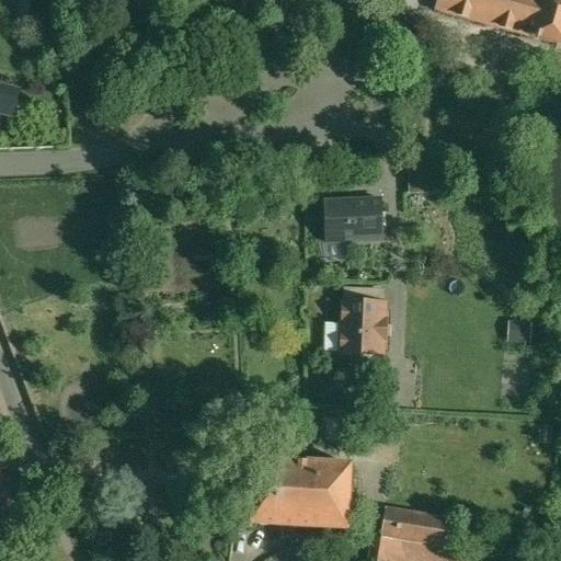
[(41,0),(21,0),(22,20),(42,20),(41,0)]
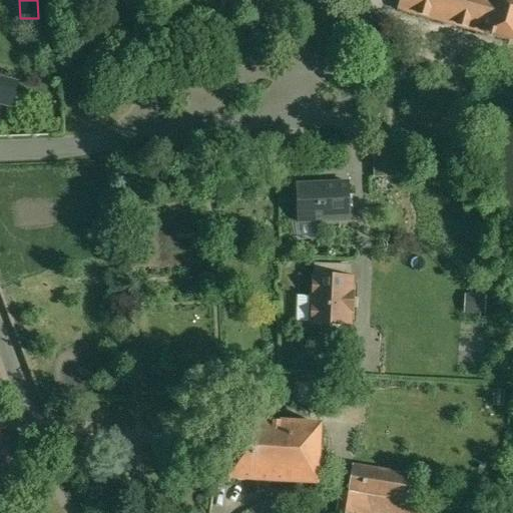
[(512,0),(402,0),(400,9),(512,40),(512,0)]
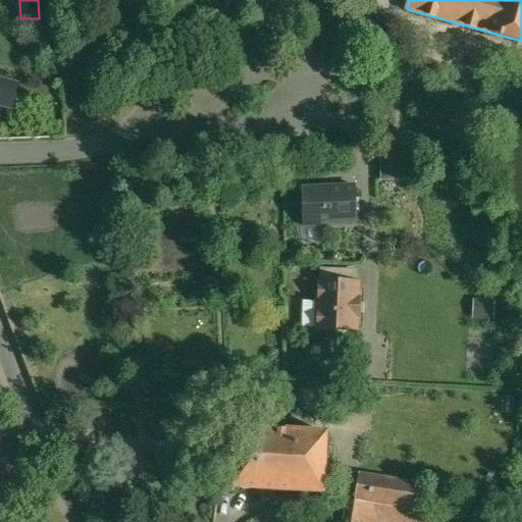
[(65,19),(52,20),(54,34),(67,33),(65,19)]
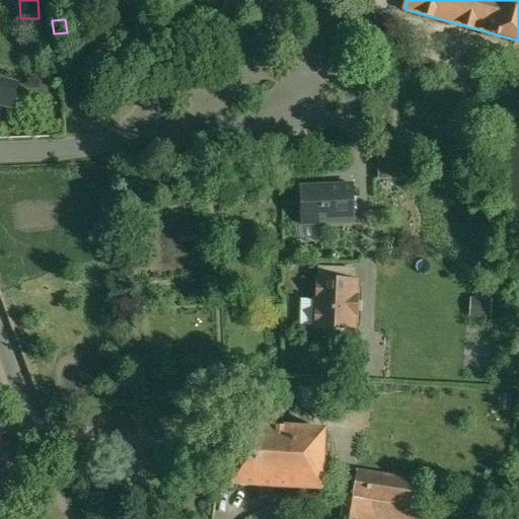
[(9,81),(0,77),(0,104),(12,108),(18,87),(8,84),(9,81)]
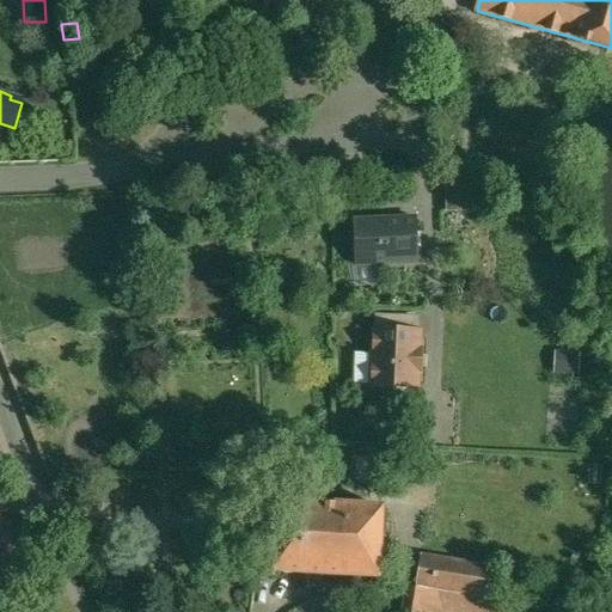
[(465,178),(440,178),(440,214),(465,214),(465,178)]
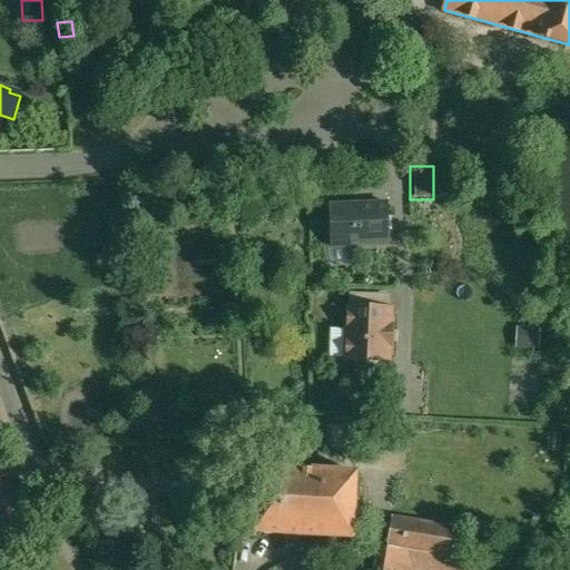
[(386,203),(330,205),(332,247),(389,245),(386,203)]
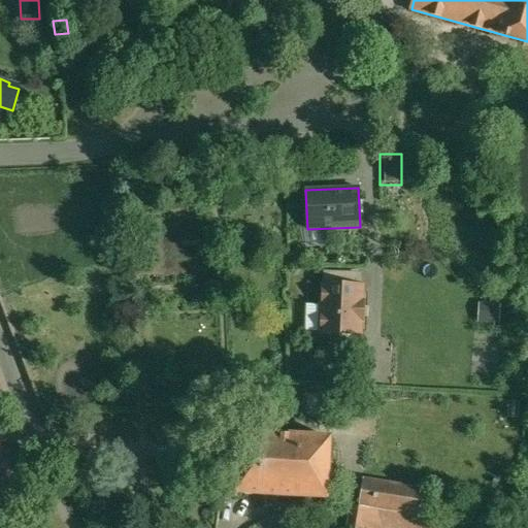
[(363,288),(324,286),(322,333),(361,335),(361,319),(363,319),(364,303),(362,303),(363,288)]
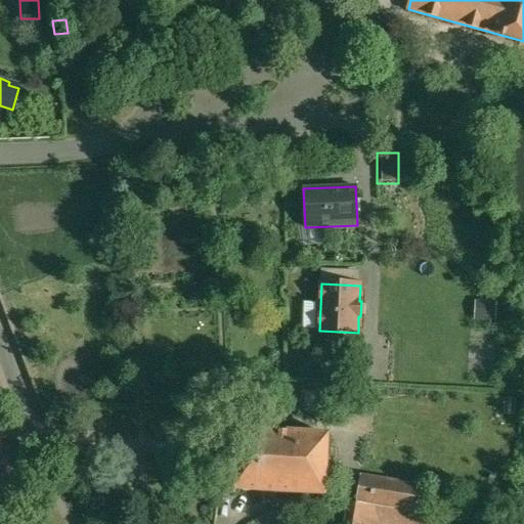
[(471,299),(471,319),(493,319),(493,300),(471,299)]
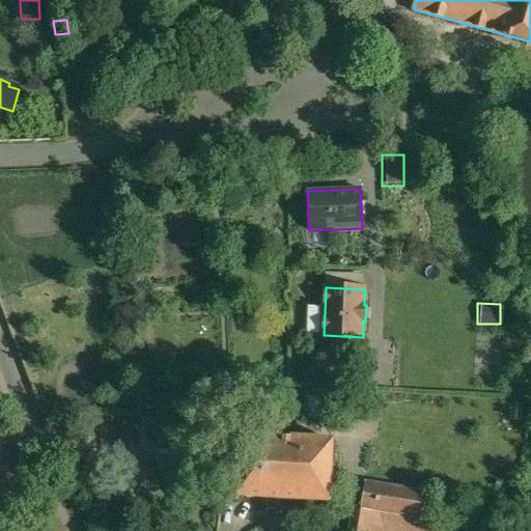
[(333,441),(242,436),(240,485),(239,485),(238,497),(330,502),(331,486),(340,487),(341,458),(332,457),(333,441)]
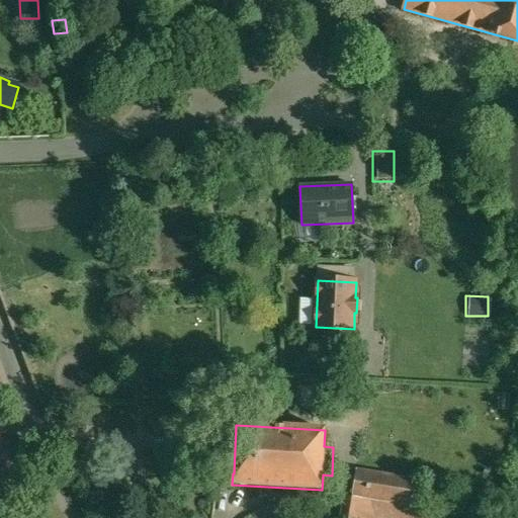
[(14,443),(0,439),(0,490),(1,491),(14,443)]
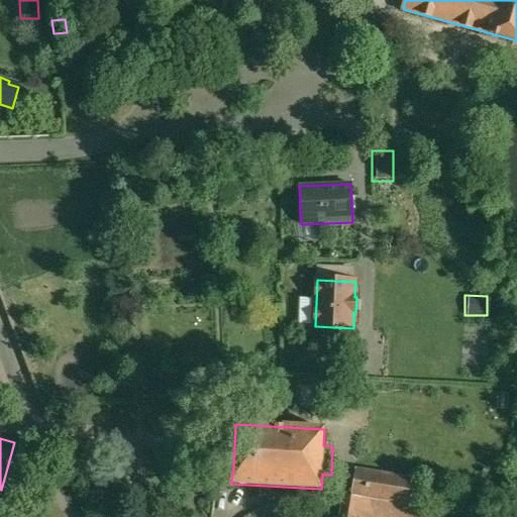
[(419,479),(381,473),(381,471),(378,466),(375,462),(348,458),(356,469),(351,496),(414,506),(419,479)]
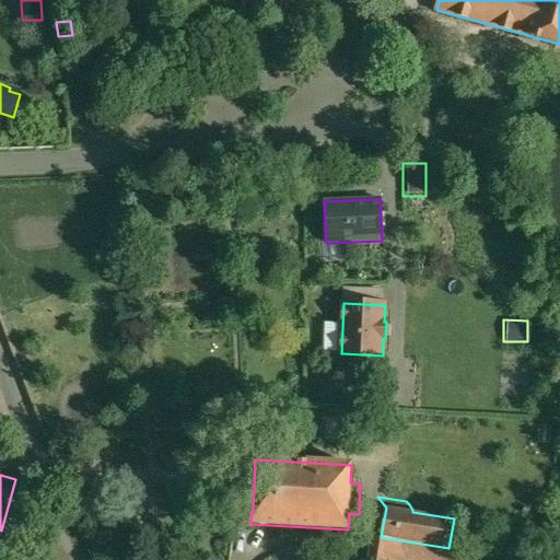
[(446,559),(448,548),(381,537),(376,559),(405,559),(406,559),(446,559)]
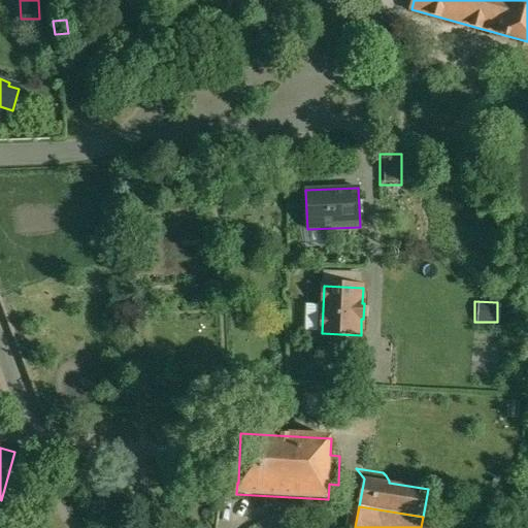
All buildings are outlined.
